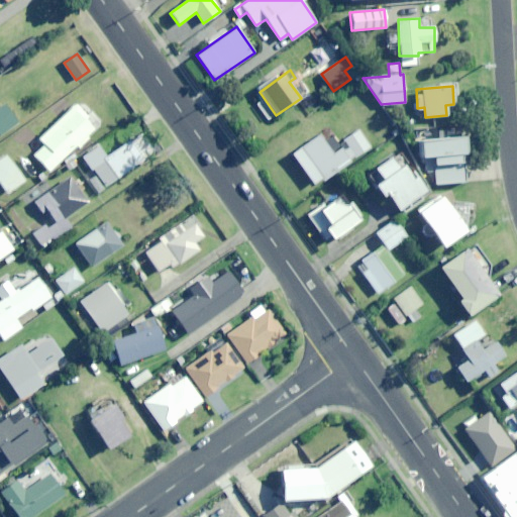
[(0,134),(17,122),(0,99),(0,98),(0,134)]
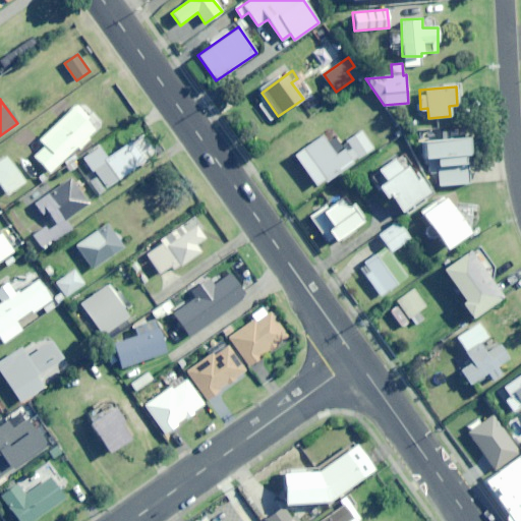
[(50,173),(76,147),(78,150),(90,139),(88,137),(95,130),(84,120),(88,117),(75,105),(39,140),(45,146),(34,156),(50,173)]
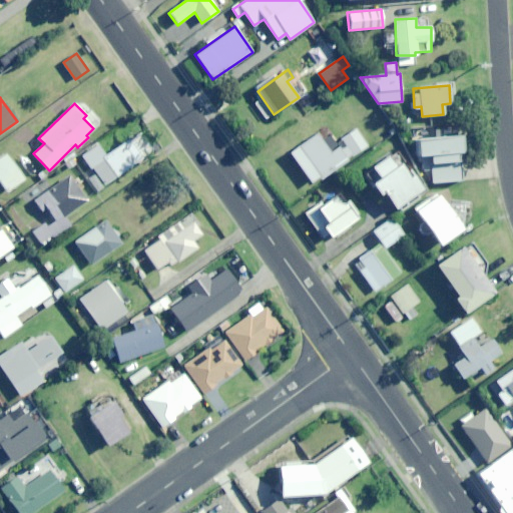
[(353,156),(368,146),(357,128),(342,138),(353,156)]
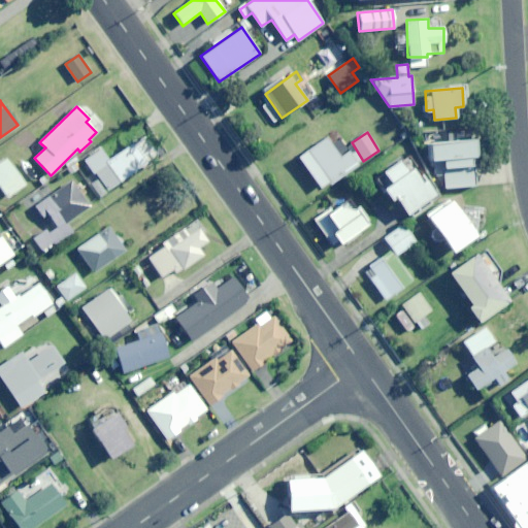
[(473,139),(448,141),(447,132),(427,134),(430,161),(434,160),(437,189),(475,186),(473,168),(470,169),(469,157),(474,157),(473,139)]
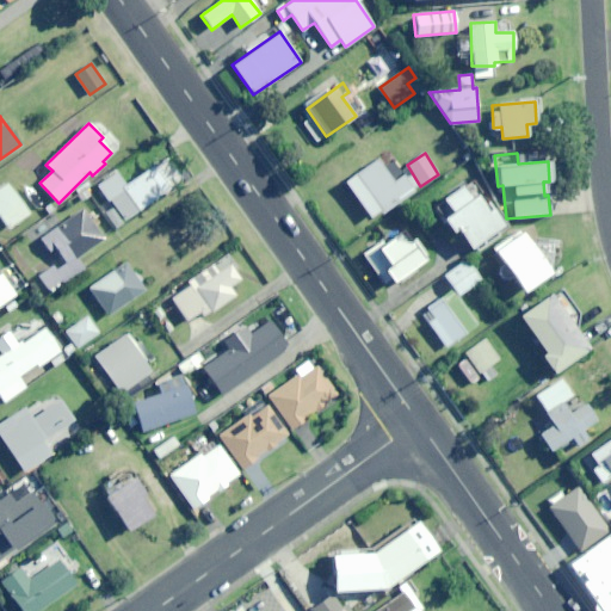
[(402,176),(393,181),(377,160),(345,183),(372,220),(413,191),(402,176)]
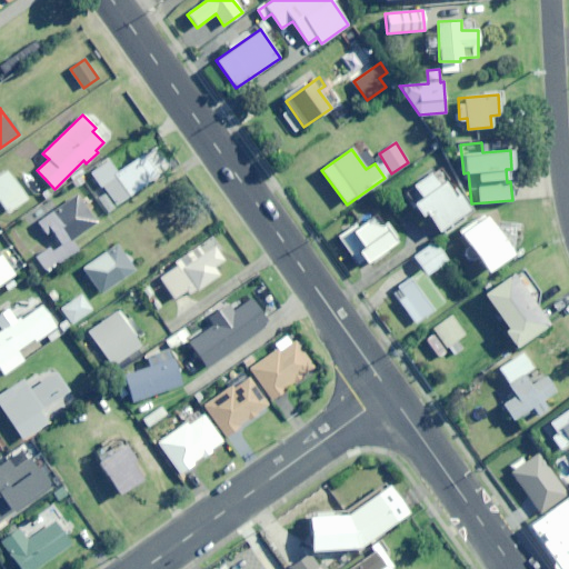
[(116,206),(158,176),(142,155),(118,173),(108,160),(91,172),(116,206)]
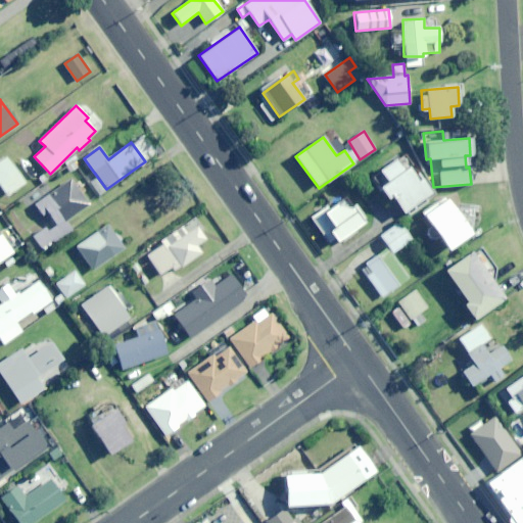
[(0,185),(7,196),(26,183),(6,157),(0,161),(0,185)]
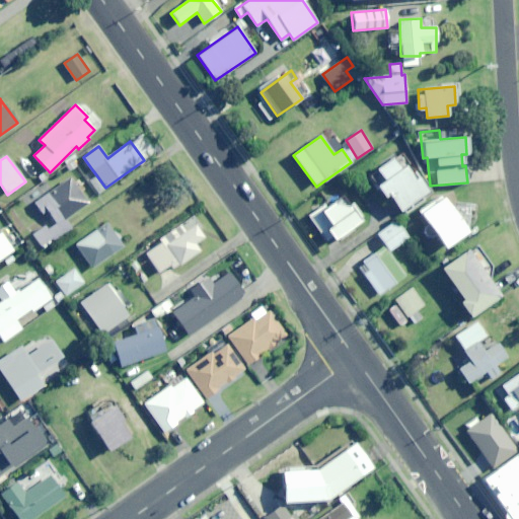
[(403,165),(398,168),(391,158),(375,169),(383,180),(375,186),(382,197),(387,194),(398,211),(427,192),(416,174),(412,177),(403,165)]
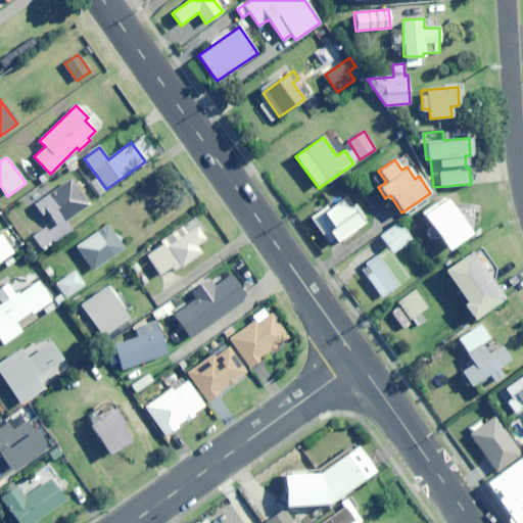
[(65,222),(89,204),(70,178),(39,200),(52,219),(26,237),(39,254),(53,244),(58,250),(77,237),(65,222)]
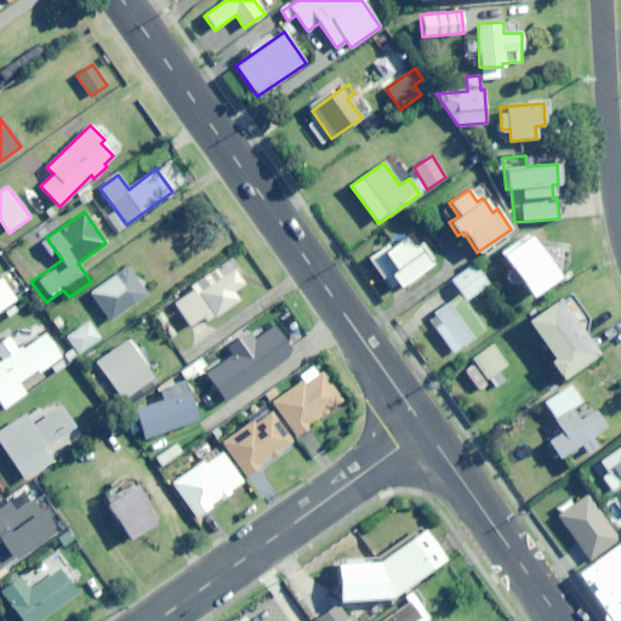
[(399,288),(433,265),(410,231),(370,257),(389,286),(396,283),(399,288)]
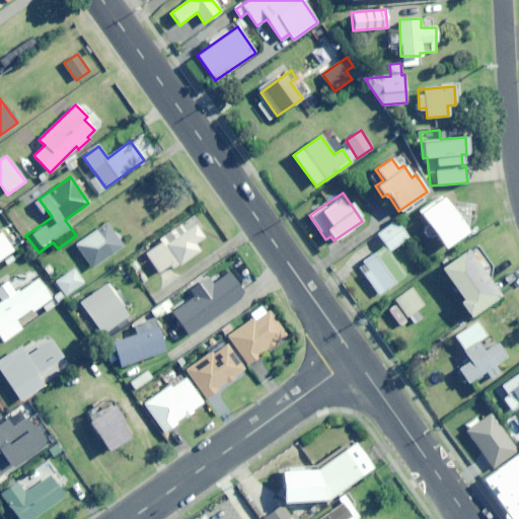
[(444,248),(467,232),(441,194),(418,211),(444,248)]
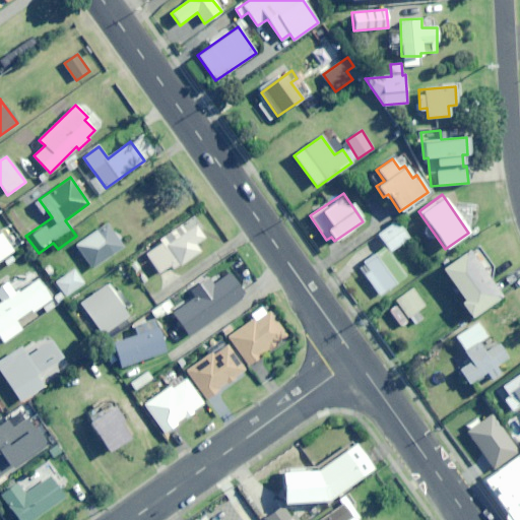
[(195,245),(205,237),(192,218),(178,228),(183,234),(169,244),(166,239),(144,253),(158,273),(170,265),(173,269),(199,252),(195,245)]
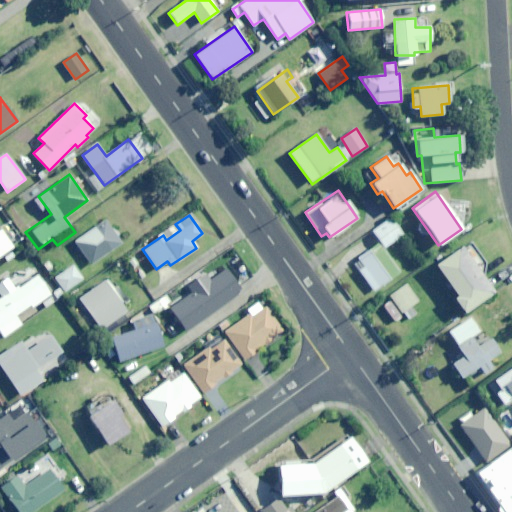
[(384,248),(402,235),(390,217),(372,230),(384,248)]
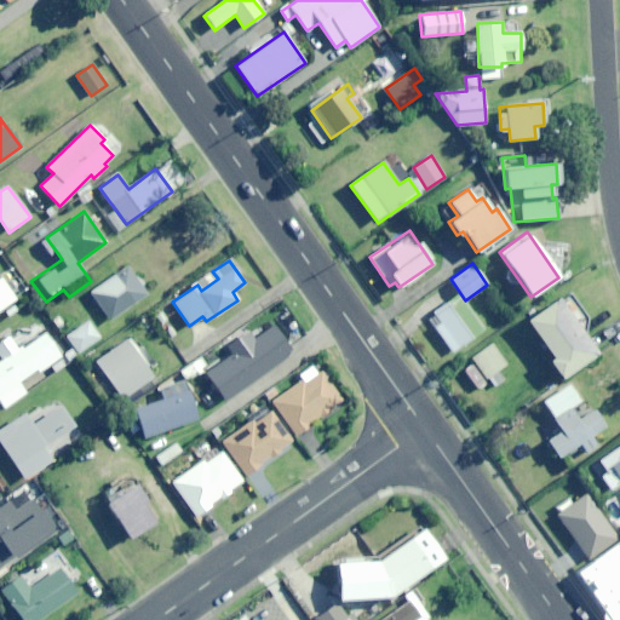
[(112,320),(148,294),(128,267),(92,293),(112,320)]
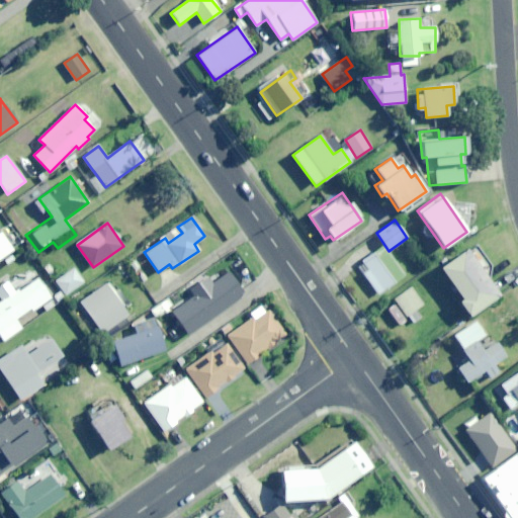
[(0,257),(11,250),(0,235),(0,257)]
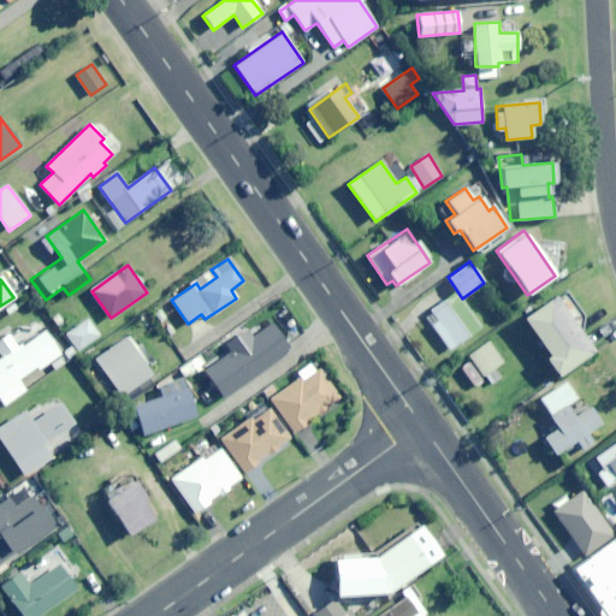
[(580,331),(586,319),(568,291),(525,319),(548,356),(545,359),(557,375),(593,351),(580,331)]
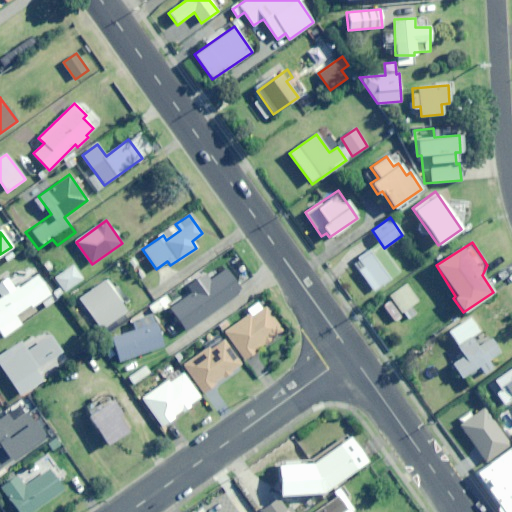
[(375,291),(400,272),(379,243),(353,262),(375,291)]
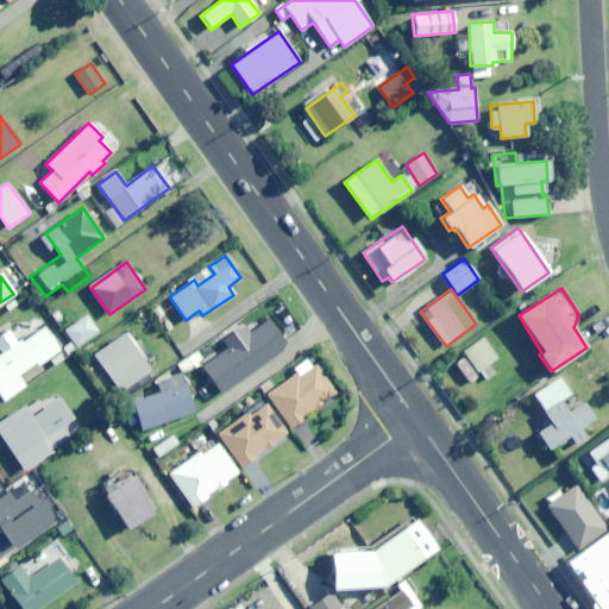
[(77,347),(99,332),(87,315),(66,331),(77,347)]
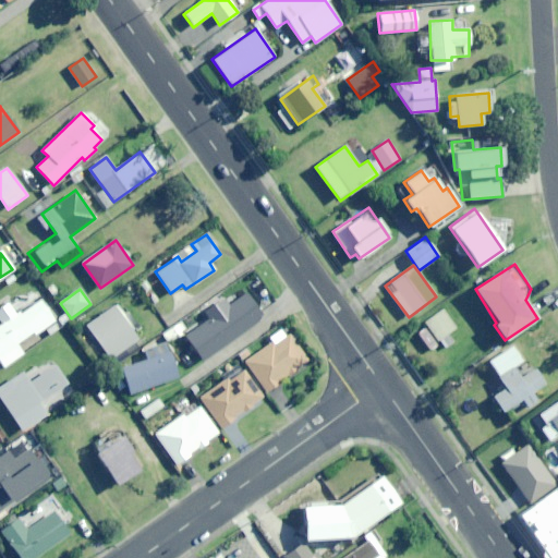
[(35,336),(55,320),(39,299),(15,316),(7,303),(0,307),(0,322),(1,324),(0,324),(0,362),(4,368),(24,353),(16,344),(33,332),(35,336)]
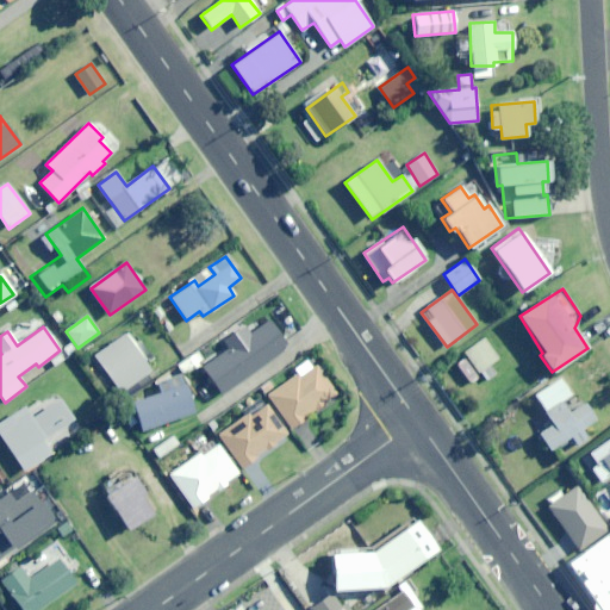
[(120,392),(151,371),(126,334),(95,355),(120,392)]
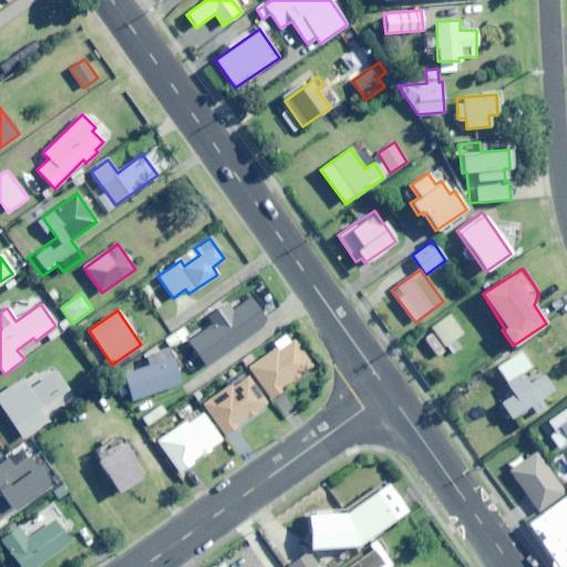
[(445,347),(464,333),(451,313),(432,326),(445,347)]
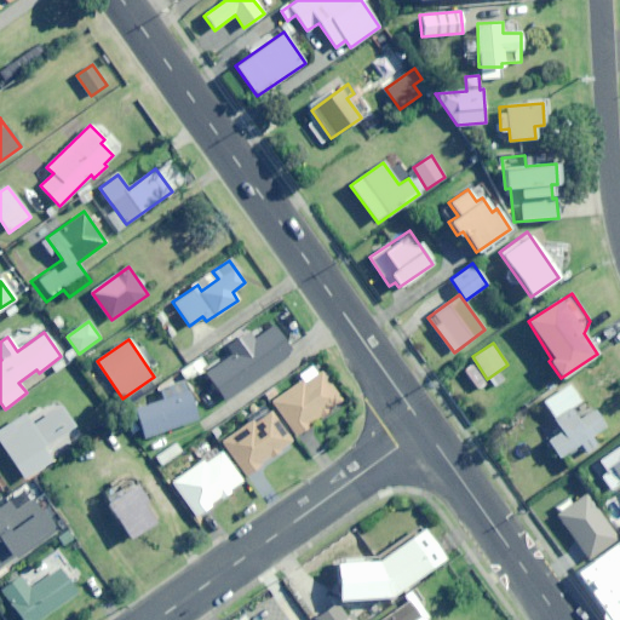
[(247,385),(275,365),(262,345),(253,351),(259,359),(239,373),(247,385)]
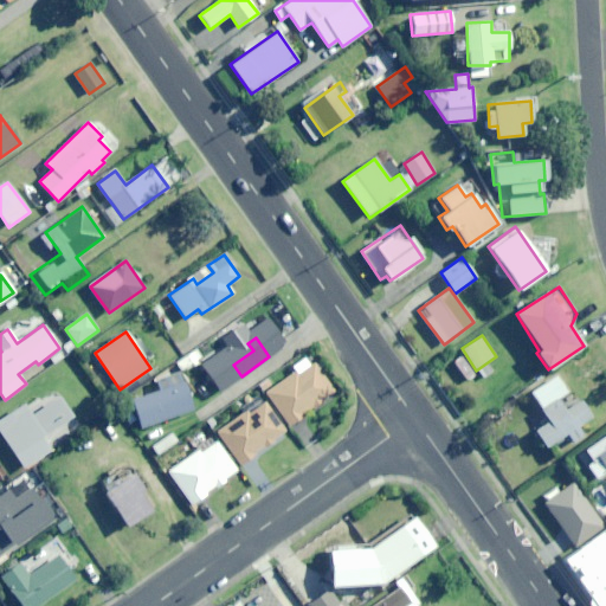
[(303,413),(334,393),(314,362),(268,392),(288,426),(305,416),(303,413)]
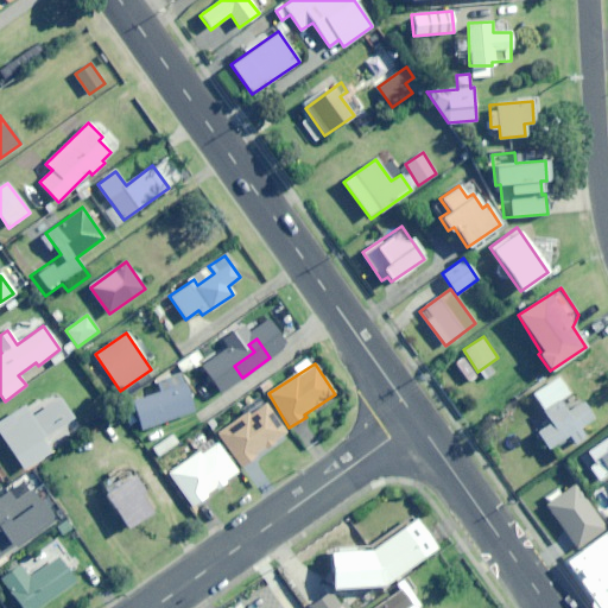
[(221,393),(238,381),(228,369),(211,381),(221,393)]
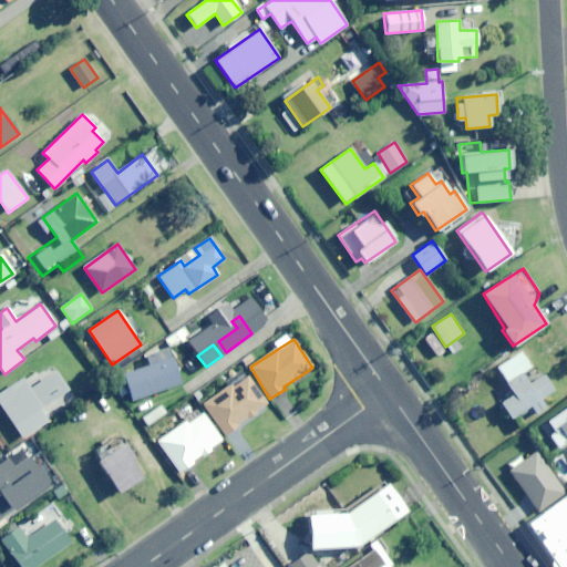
[(181,383),(168,348),(158,351),(162,360),(123,373),(132,401),(181,383)]
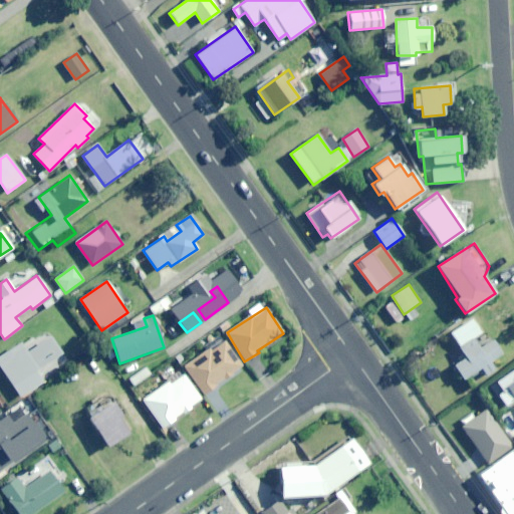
[(473,338),(481,333),(472,318),(451,330),(466,358),(455,364),(462,378),(481,368),(485,375),(495,370),(490,361),(502,354),(494,339),(479,348),(473,338)]
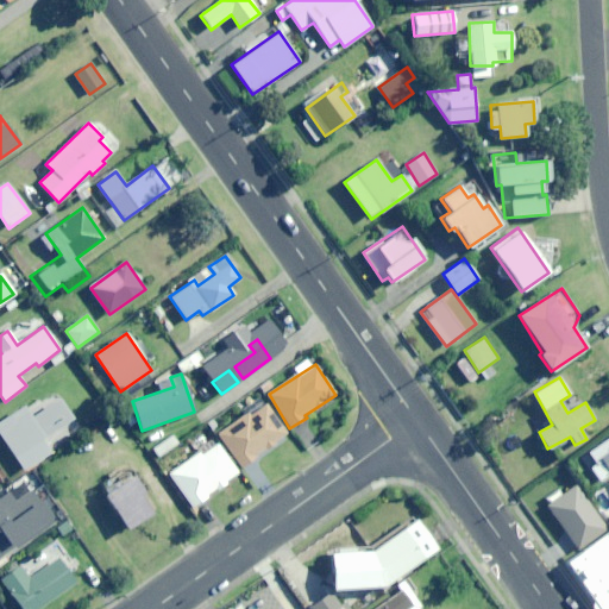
[(42,439),(73,419),(58,399),(31,416),(24,407),(0,422),(0,434),(24,470),(51,453),(42,439)]
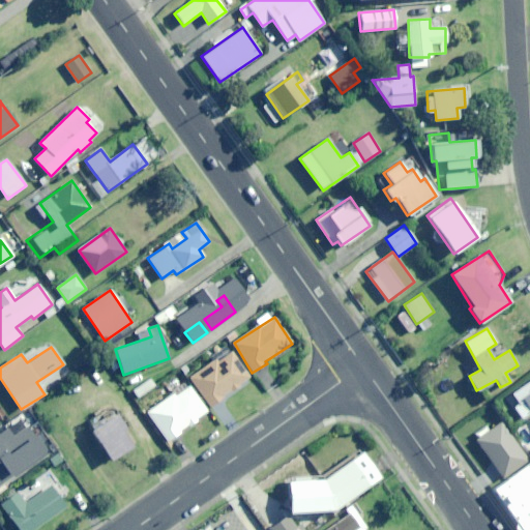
[(210,407),(249,378),(231,352),(218,362),(216,359),(189,379),(210,407)]
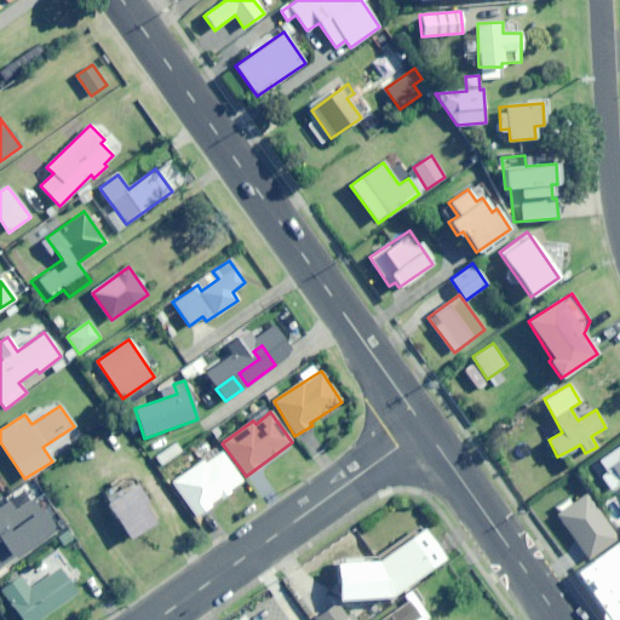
[(619,446),(592,466),(614,494),(619,488),(619,446)]
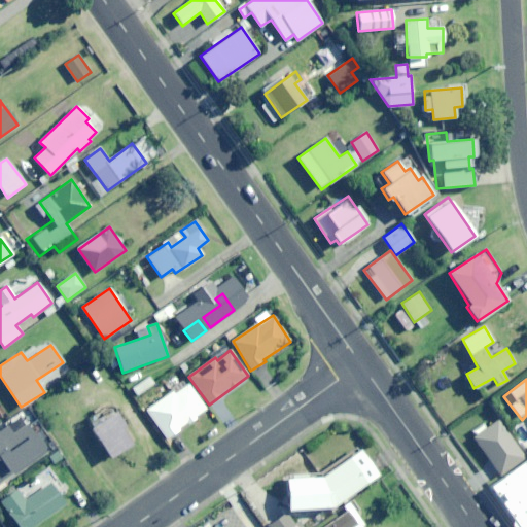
[(167,438),(206,410),(187,385),(174,394),(172,391),(146,411),(167,438)]
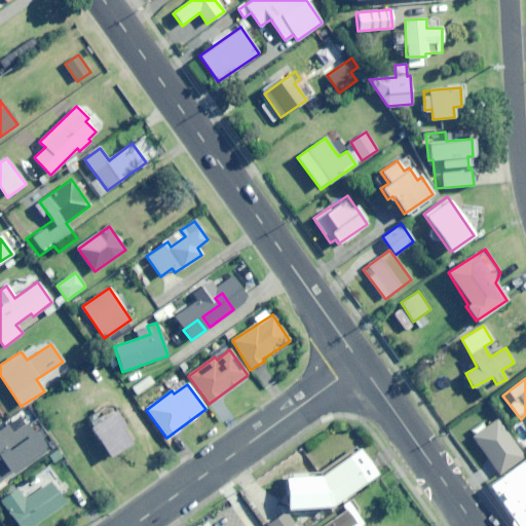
[(28,426),(36,420),(28,410),(0,431),(0,481),(44,447),(28,426)]
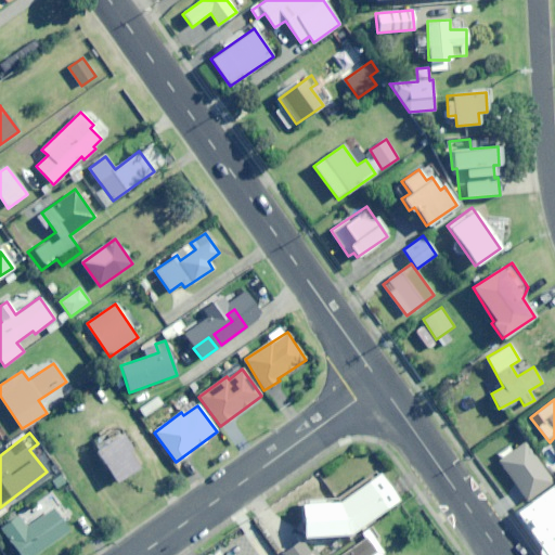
[(127,450),(130,448),(120,434),(94,451),(115,482),(138,467),(127,450)]
